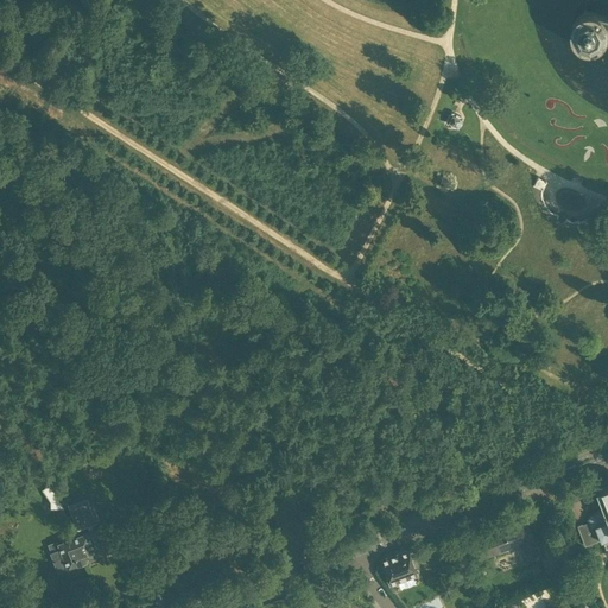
[(607,17),(601,16),(600,14),(596,13),(594,13),(590,13),(589,13),(586,13),(582,14),(581,16),(578,17),(576,19),(575,21),(574,24),(572,27),(571,30),(571,33),(572,37),(574,39),(575,42),(577,45),(580,48),(583,50),(587,51),(591,51),(595,51),(597,50),(601,49),(603,46),(606,44),(607,42),(607,39),(607,17)]
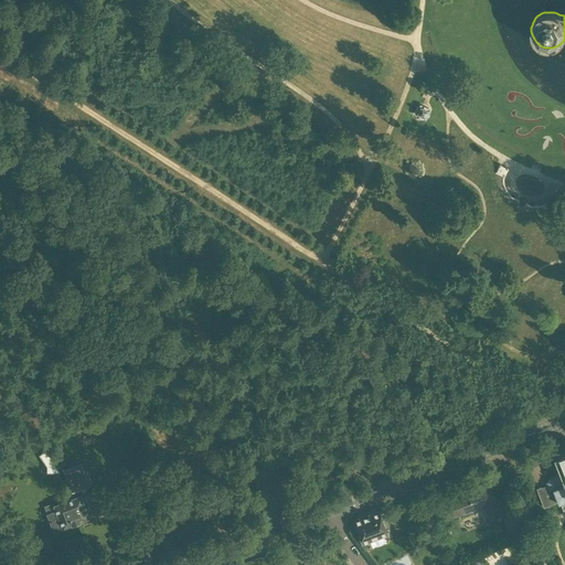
[(429,110),(428,107),(420,104),(416,105),(414,112),(415,116),(423,119),(426,118),(429,110)]
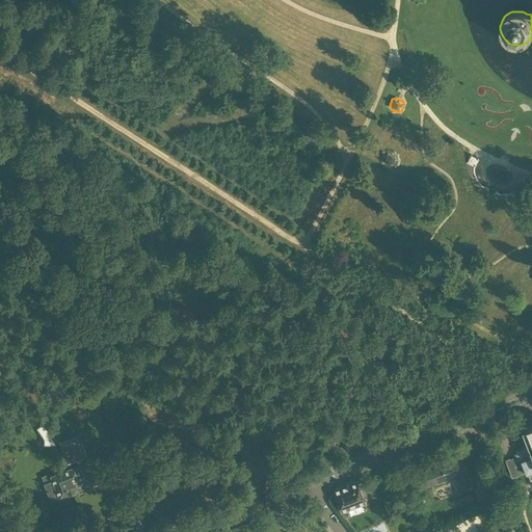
[(475,166),(480,156),(475,154),(469,165),(469,174),(474,185),(481,192),(488,197),(498,200),(506,200),(513,197),(520,193),(525,188),(530,182),(531,177),(531,175),(528,174),(526,180),(516,189),(511,192),(505,194),(498,194),(490,192),(484,187),(479,183),(475,173),(475,166)]
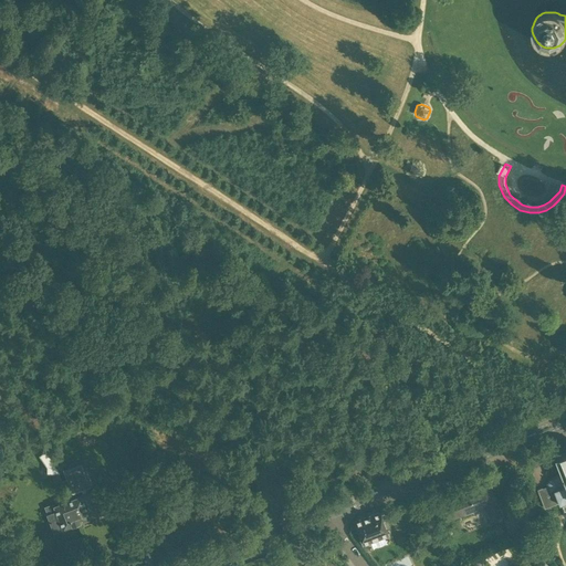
[(48,474),(60,474),(50,449),(40,459),(48,468),(48,474)]
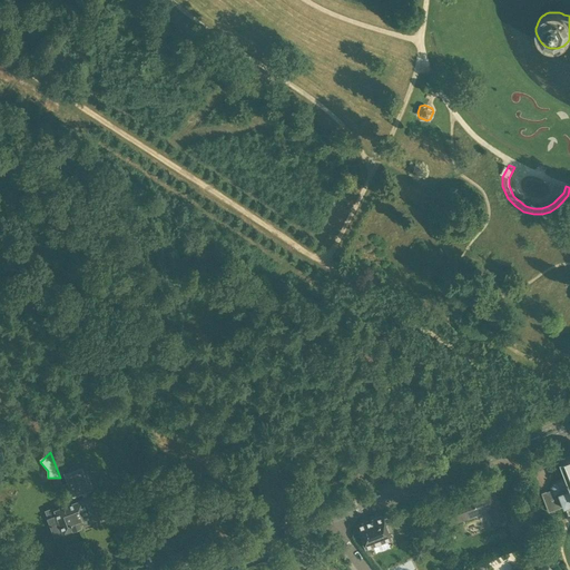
[(553,482),(551,488),(552,490),(547,492),(546,491),(541,493),(549,512),(563,505),(564,508),(566,507),(569,514),(569,513),(569,455),(566,458),(564,454),(559,455),(568,477),(553,482)]
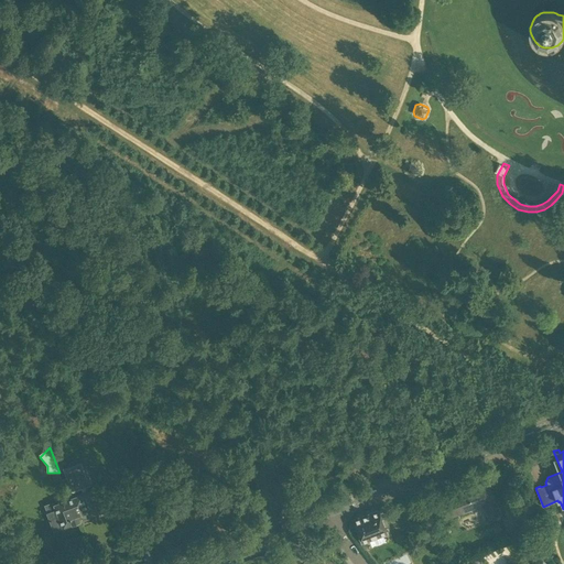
[(82,462),(63,469),(72,491),(90,484),(82,462)]
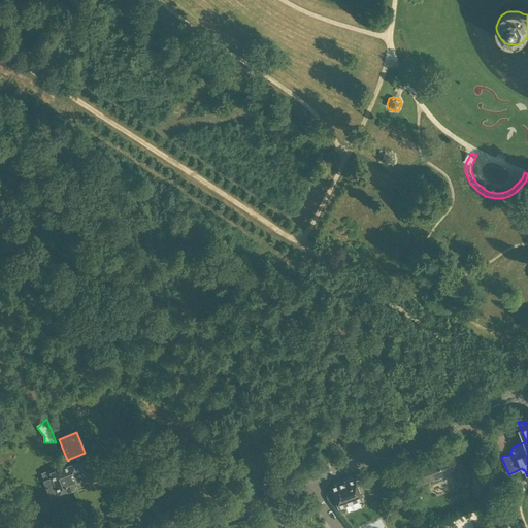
[(468,480),(463,470),(457,454),(418,468),(424,483),(451,472),(457,486),(468,480)]
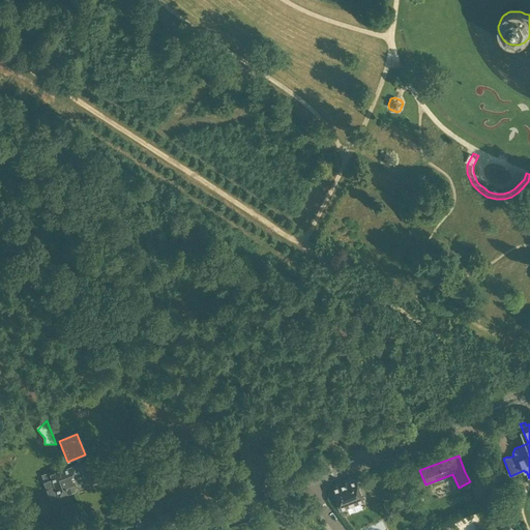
[(50,498),(74,489),(91,482),(83,462),(66,468),(50,474),(50,472),(41,475),(43,481),(43,482),(50,498)]
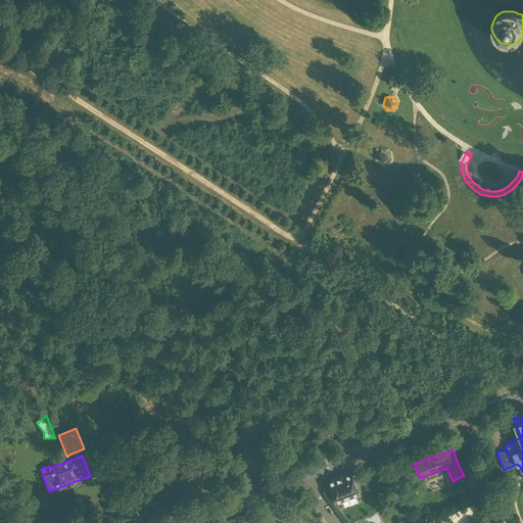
[(335,503),(358,493),(349,473),(327,482),(335,503)]
